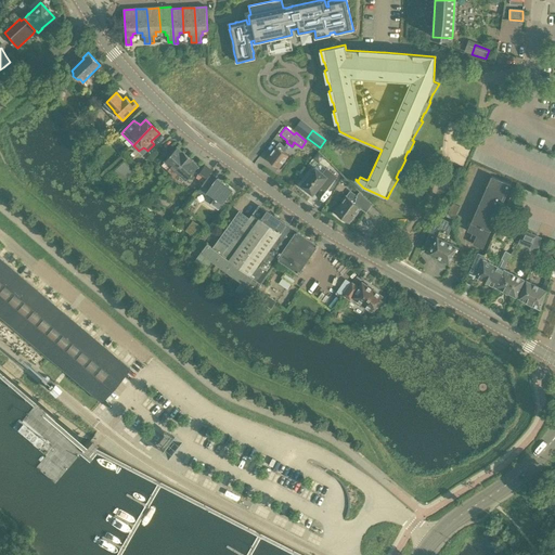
[(284,152),(288,146),(286,145),(285,147),(280,143),(267,158),(279,168),(288,155),(284,152)]
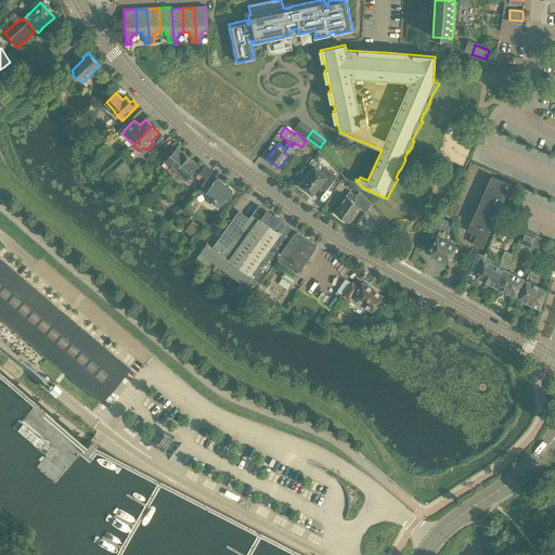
[(173,172),(189,156),(178,146),(170,155),(165,160),(171,166),(169,168),(173,172)]
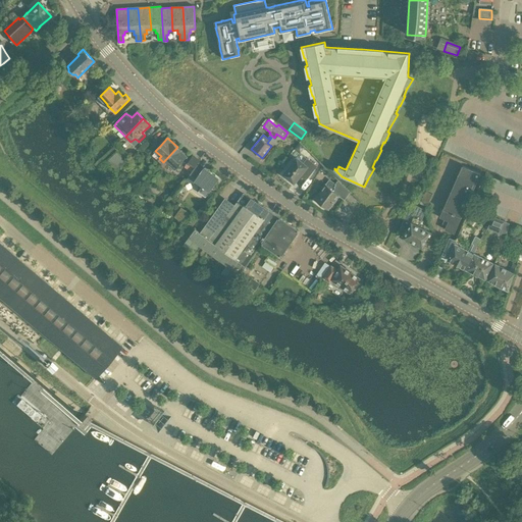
[(177,147),(163,162),(167,166),(169,164),(175,169),(184,160),(187,156),(177,147)]
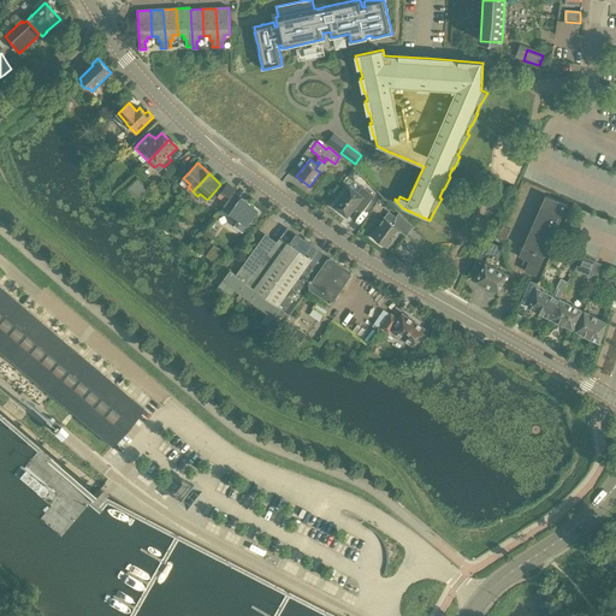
[(147,190),(138,182),(137,179),(128,189),(137,200),(147,190)]
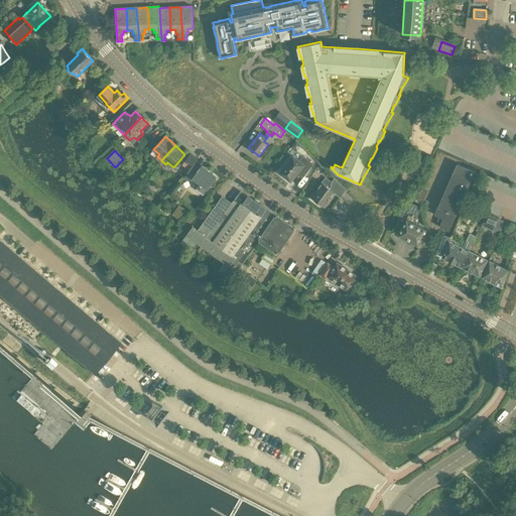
[(279,171),(290,180),(297,170),(303,175),(312,163),(302,155),(299,160),(292,155),(279,171)]
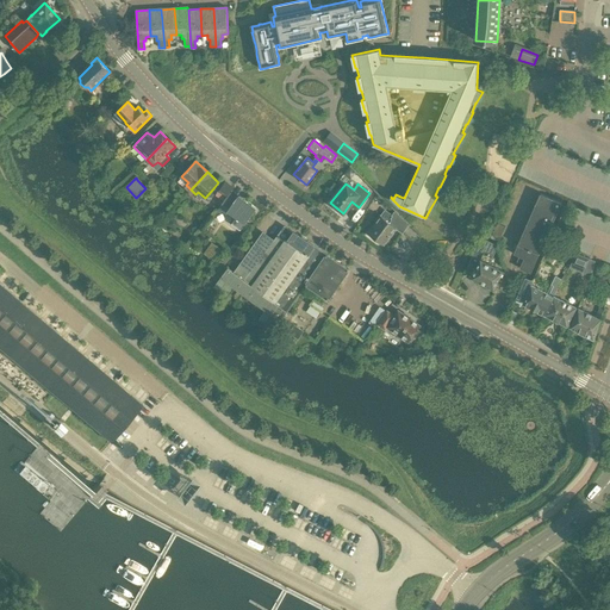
[(230,193),(219,209),(226,215),(229,211),(236,217),(231,223),(241,230),(255,209),(241,198),(238,197),(237,199),(230,193)]
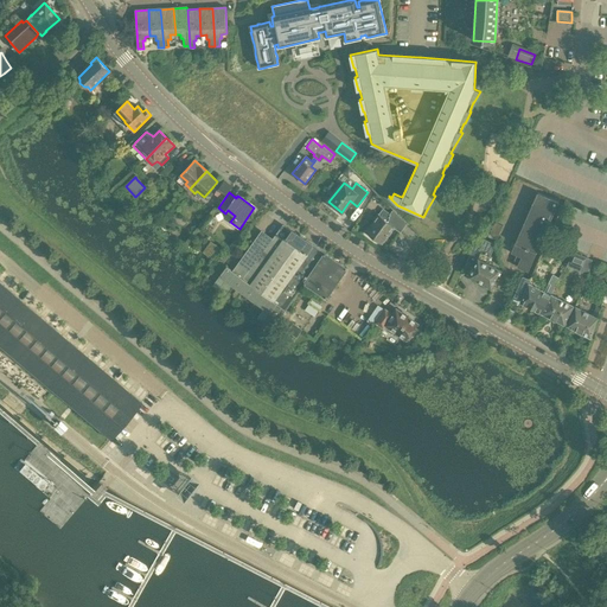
[(536,253),(558,202),(537,192),(516,242),(511,253),(522,257),(517,267),(528,272),(536,253)]
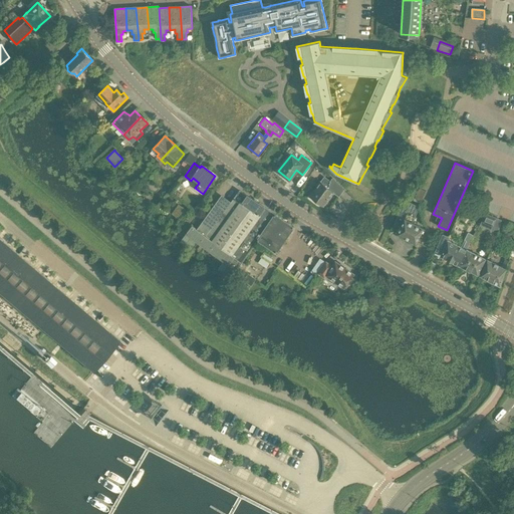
[(322,206),(334,191),(328,187),(331,183),(324,178),(321,182),(310,197),(322,206)]
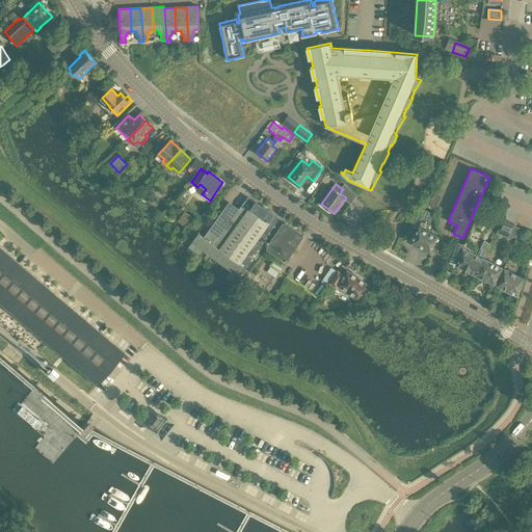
[(429,205),(436,209),(441,197),(433,194),(429,205)]
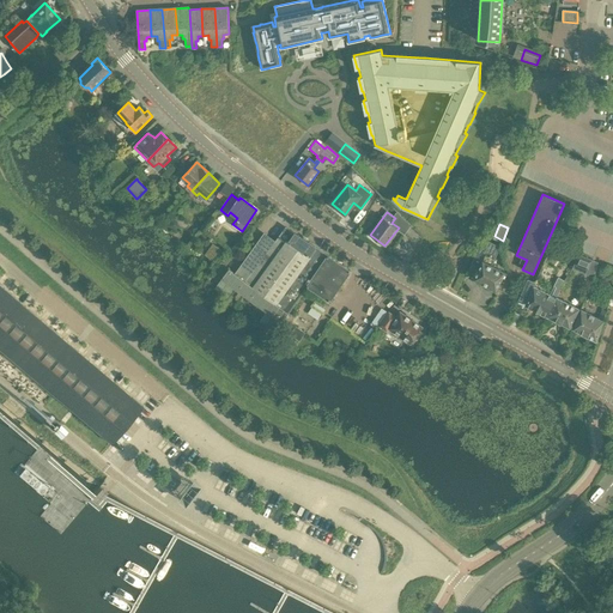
[(229,269),(222,279),(235,289),(269,314),(274,317),(281,307),(277,303),(296,277),(303,265),(305,262),(307,262),(310,258),(308,255),(314,247),(295,234),(286,228),(285,229),(275,242),(265,234),(236,274),(229,269)]
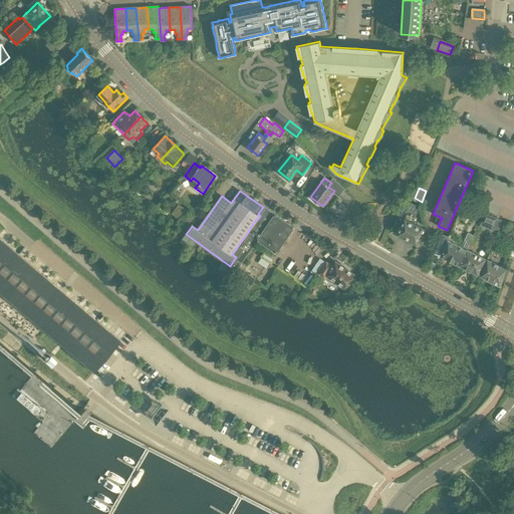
[(424,228),(413,223),(418,212),(416,209),(404,202),(399,213),(392,226),(400,230),(398,234),(416,243),(417,242),(424,228)]
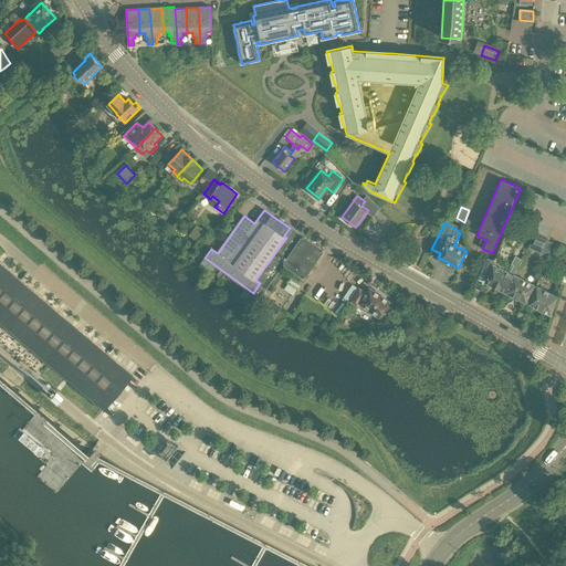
[(249,290),(242,300),(244,302),(253,307),(262,294),(284,263),(304,275),(323,250),(303,237),(302,237),(290,228),(284,236),(286,238),(283,242),(282,242),(280,244),(273,255),(255,280),(260,283),(253,293),(249,290)]
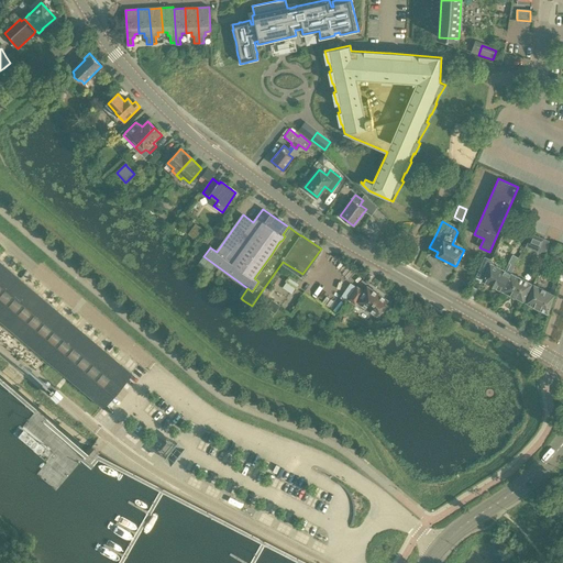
[(540,247),(543,239),(532,234),(528,243),(540,247)]
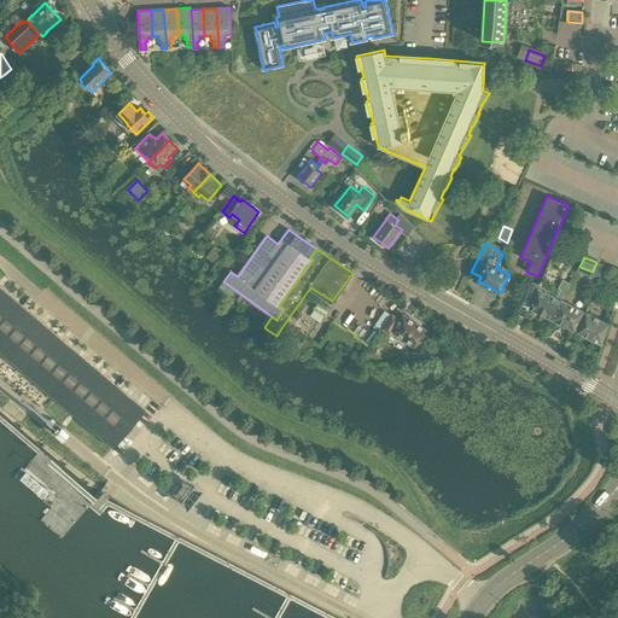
[(563,280),(554,297),(538,290),(541,285),(532,281),(523,302),(531,307),(530,308),(551,319),(560,301),(570,284),(563,280)]
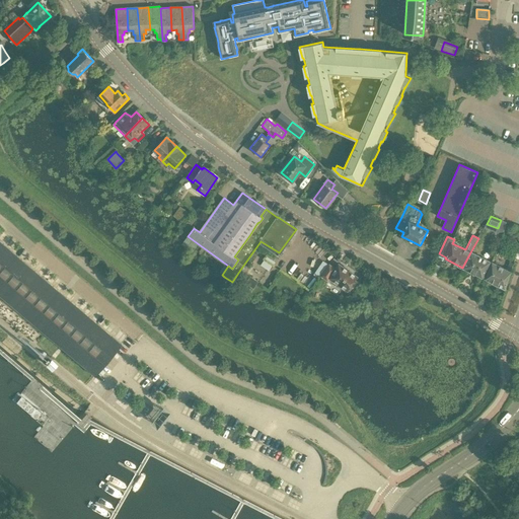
[(94,375),(121,345),(0,242),(0,296),(45,334),(60,347),(63,349),(94,375)]
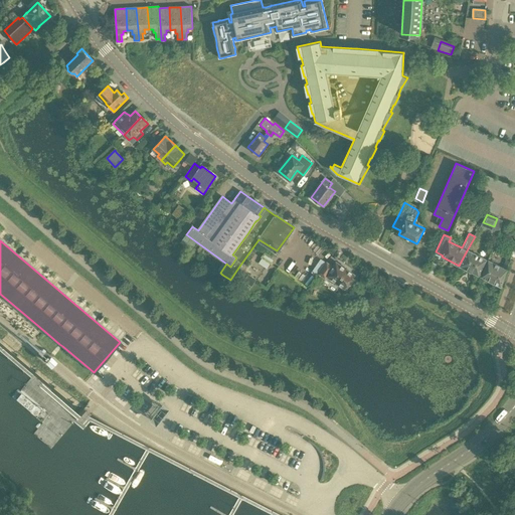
[(479,275),(486,260),(467,250),(459,266),(479,275)]
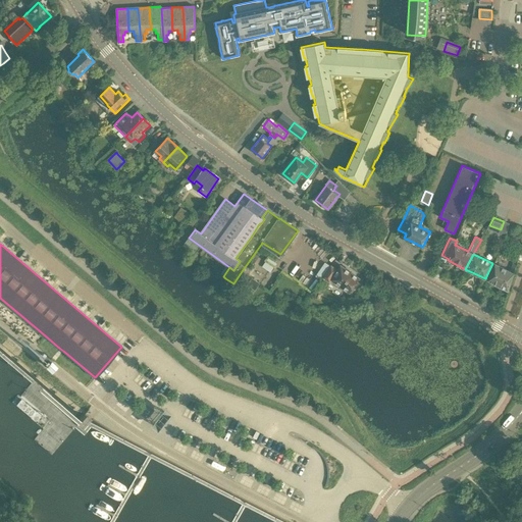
[(513,263),(510,271),(494,264),(488,280),(508,291),(514,273),(517,265),(513,263)]
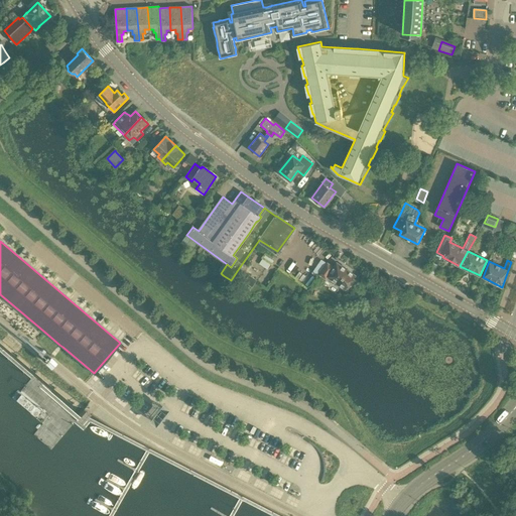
[(337,264),(335,268),(328,263),(319,274),(327,278),(328,276),(339,284),(338,285),(344,290),(344,289),(346,290),(355,276),(337,264)]
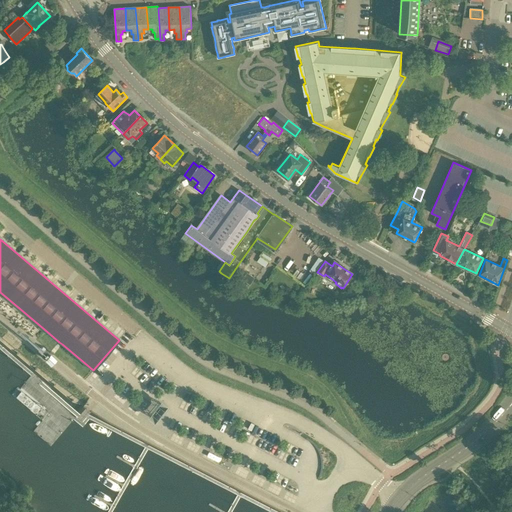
[(242,280),(250,285),(254,278),(246,273),(242,280)]
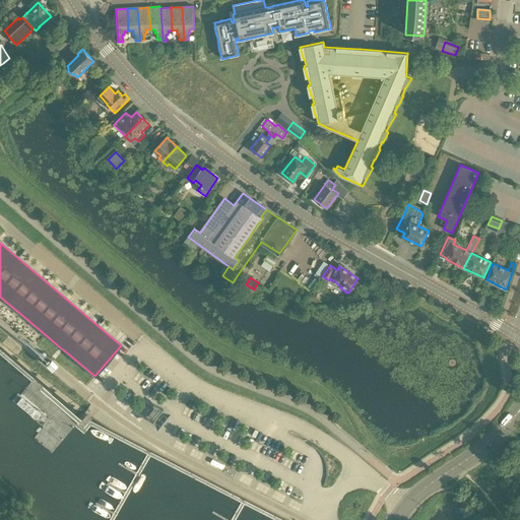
[(17,393),(11,400),(43,427),(48,419),(17,393)]
